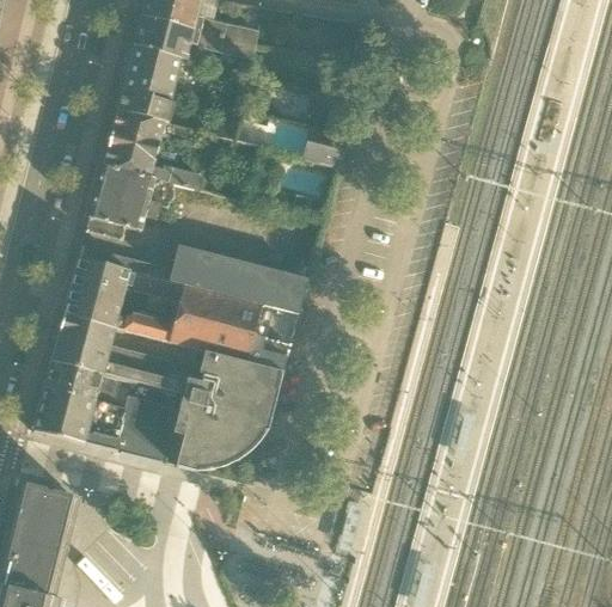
[(195,14),(196,8),(200,0),(146,0),(141,18),(256,42),(258,30),(195,14)]
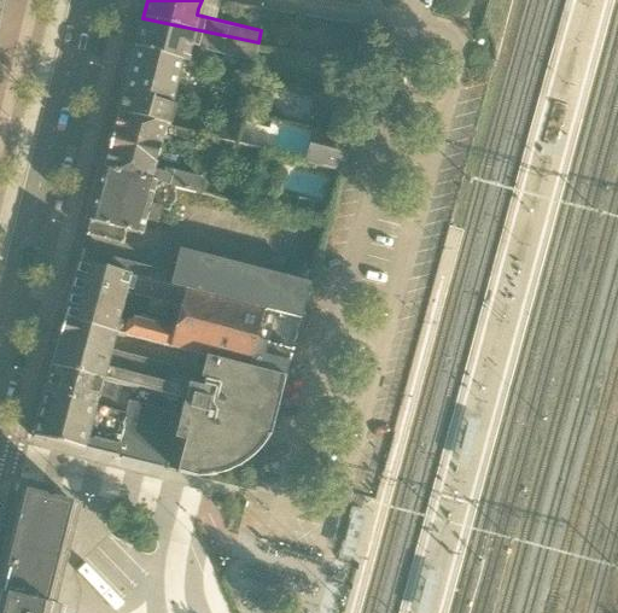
[(255,58),(258,42),(143,18),(136,45),(182,57),(203,62),(207,46),(255,58)]
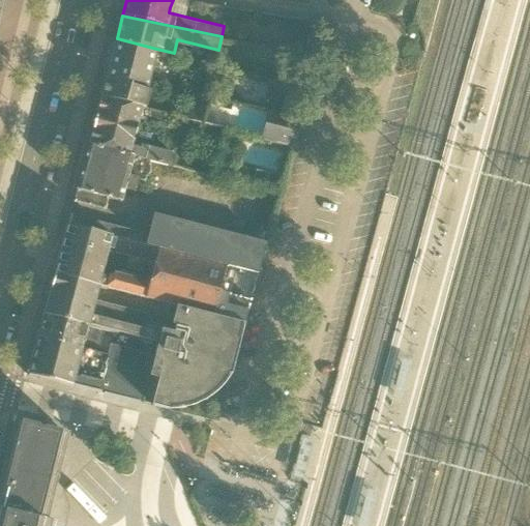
[(146,87),(156,49),(117,38),(104,87),(147,97),(150,88),(146,87)]
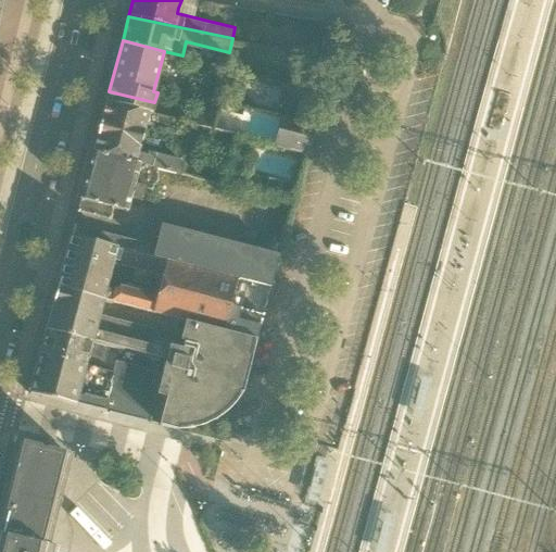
[(152,111),(154,102),(109,91),(102,117),(144,129),(147,120),(155,122),(153,126),(184,134),(186,127),(190,128),(192,121),(152,111)]
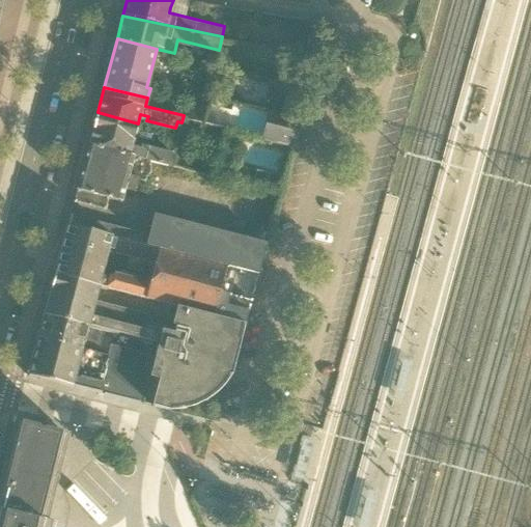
[(193,89),(187,116),(203,120),(211,93),(193,89)]
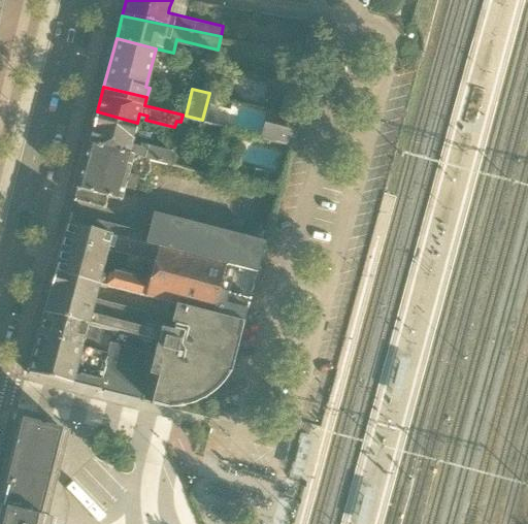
[(292,144),(299,117),(268,108),(260,135),(292,144)]
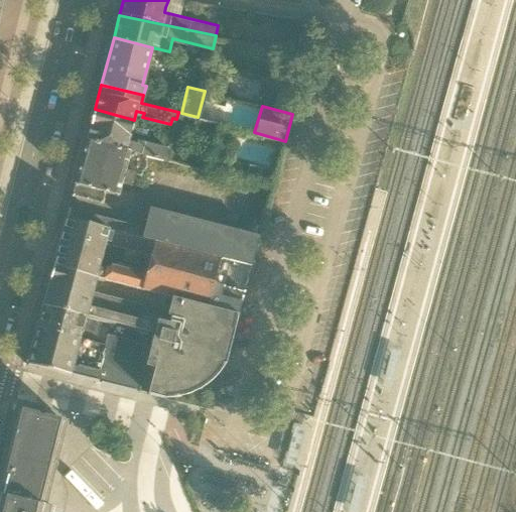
[(128,139),(134,120),(95,109),(87,138),(145,153),(168,159),(170,152),(166,151),(167,146),(138,138),(137,141),(128,139)]
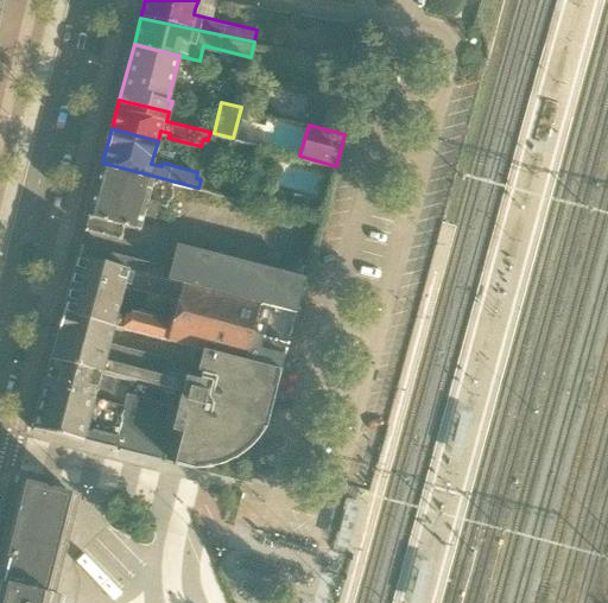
[(170,185),(171,181),(102,163),(86,228),(121,237),(125,224),(140,228),(144,213),(157,216),(160,202),(165,203),(166,198),(169,197),(171,189),(170,185)]
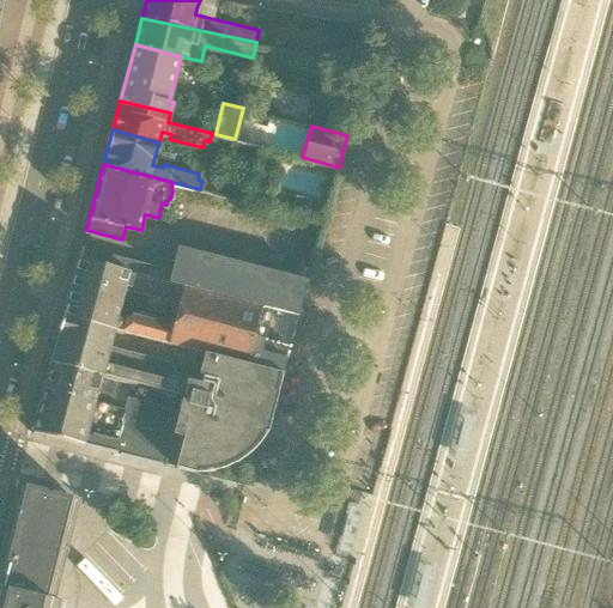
[(298,312),(308,279),(180,244),(176,259),(168,257),(165,267),(82,245),(76,269),(127,283),(129,271),(184,284),(298,312)]
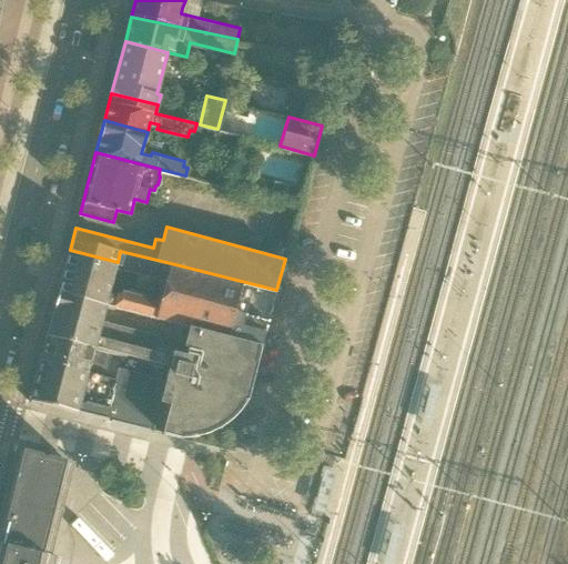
[(110,292),(118,262),(70,250),(60,291),(107,304),(146,314),(152,295),(123,288),(117,293),(110,292)]
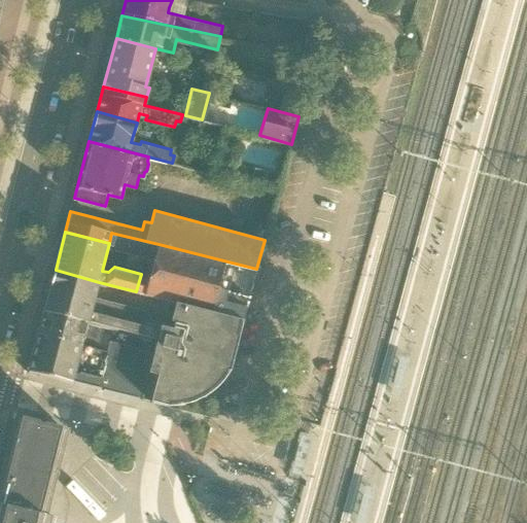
[(244,317),(256,269),(159,244),(150,276),(141,274),(136,291),(244,317)]
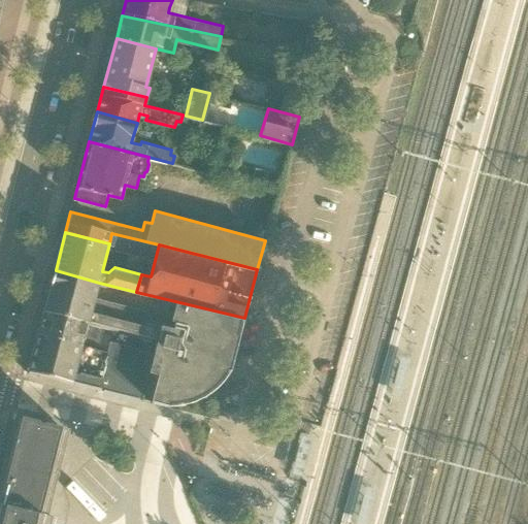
[(96,297),(99,283),(56,270),(44,309),(104,325),(159,338),(156,350),(150,372),(159,374),(152,401),(170,405),(170,404),(177,404),(183,403),(189,402),(192,400),(198,398),(204,395),(204,396),(206,395),(205,395),(210,391),(216,387),(220,384),(222,380),(226,375),(229,369),(242,321),(243,322),(243,320),(176,302),(172,319),(163,324),(163,326),(150,323),(151,318),(145,309),(96,297)]
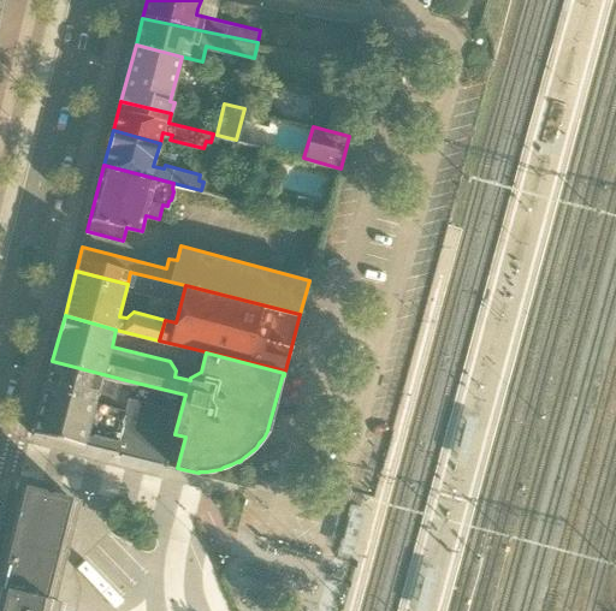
[(114,407),(122,379),(52,361),(45,389),(114,407)]
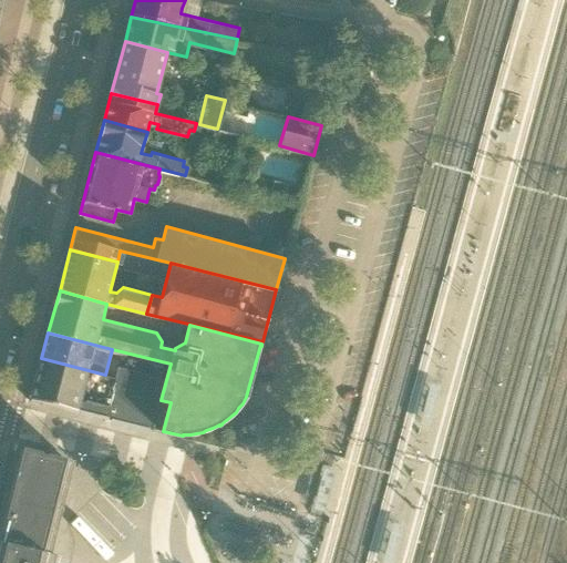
[(105,375),(41,358),(31,398),(31,399),(152,429),(161,400),(167,376),(120,365),(116,378),(105,375)]
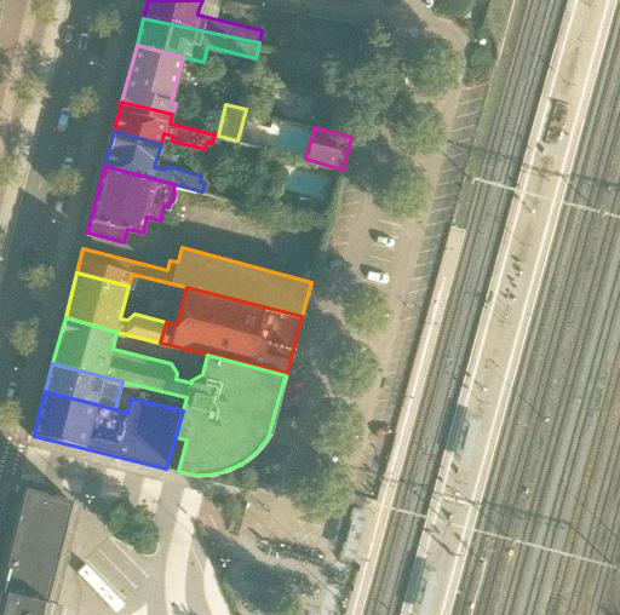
[(21,490),(0,570),(0,614),(56,614),(58,608),(52,607),(59,581),(57,580),(63,558),(64,558),(65,556),(63,555),(69,533),(70,533),(72,530),(70,530),(75,507),(78,507),(78,505),(76,505),(75,505),(22,492),(22,490),(21,490)]
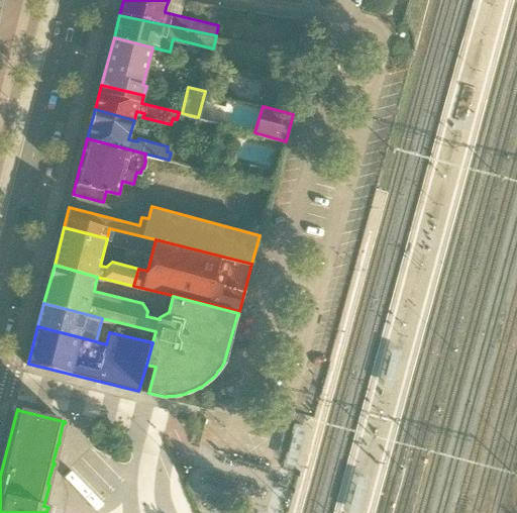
[(369,475),(358,472),(348,510),(358,512),(369,475)]
